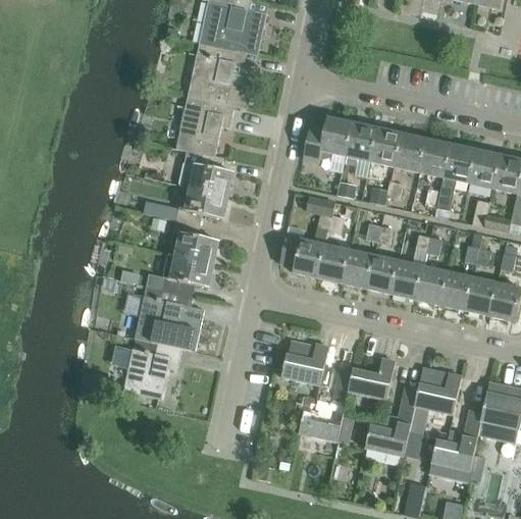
[(207,0),(207,2),(199,43),(238,52),(238,51),(246,53),(257,55),(266,13),(255,11),(257,2),(249,0),(207,0)]
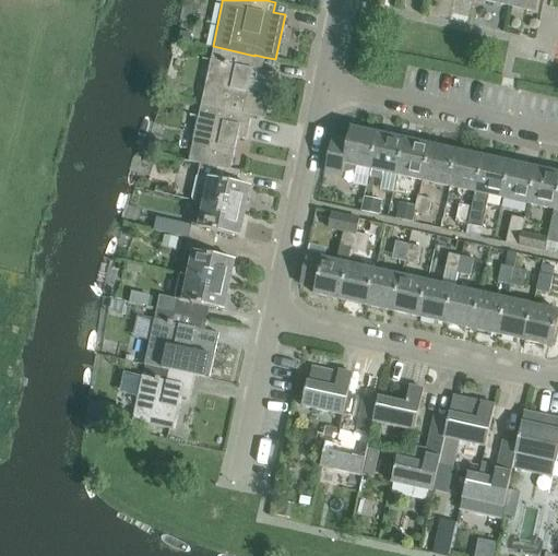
[(507,0),(507,3),(534,9),(535,0),(507,0)]
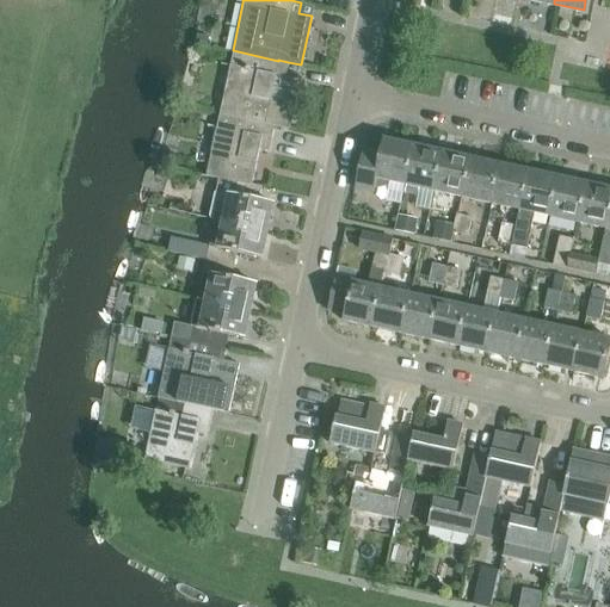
[(285,74),(288,62),(278,60),(278,61),(233,50),(219,112),(246,118),(246,117),(265,122),(265,121),(275,123),(273,124),(289,128),(300,78),(285,74)]
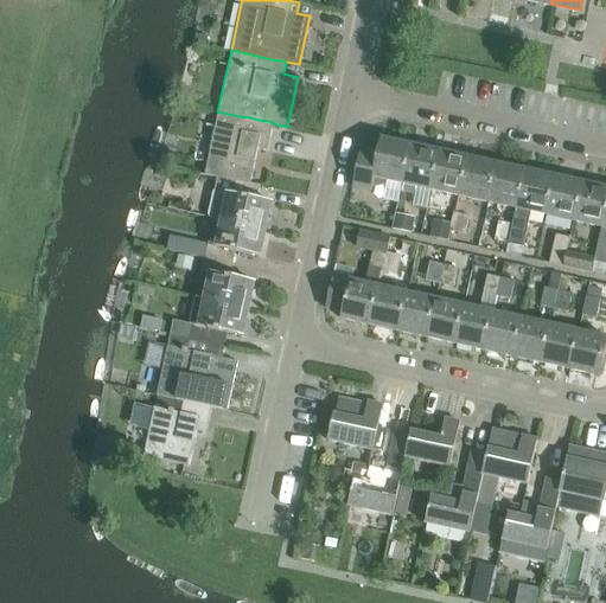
[(267,149),(270,130),(272,123),(273,122),(263,120),(263,121),(244,116),(244,117),(217,111),(215,124),(204,172),(217,175),(221,175),(249,183),(249,181),(257,147),(267,149)]
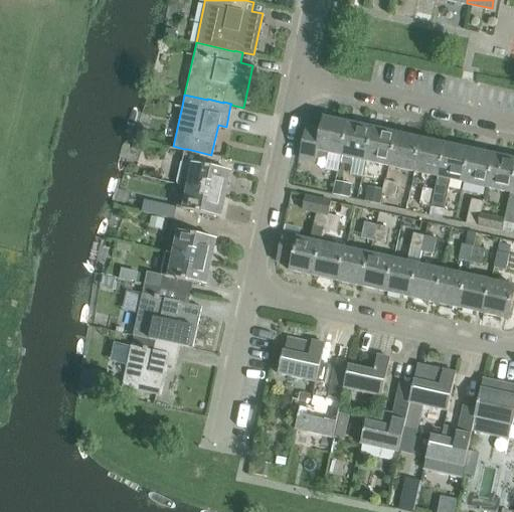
[(319,127),(305,124),(297,156),(313,160),(316,148),(339,153),(347,121),(322,116),(319,127)]
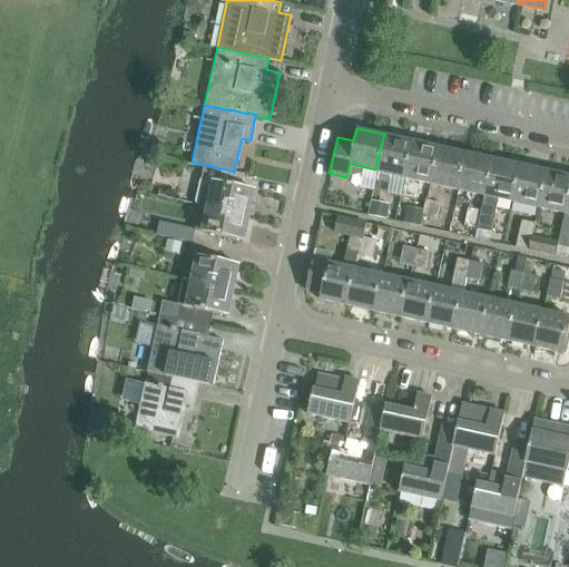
[(384,134),(375,169),(402,176),(410,140),(384,134)]
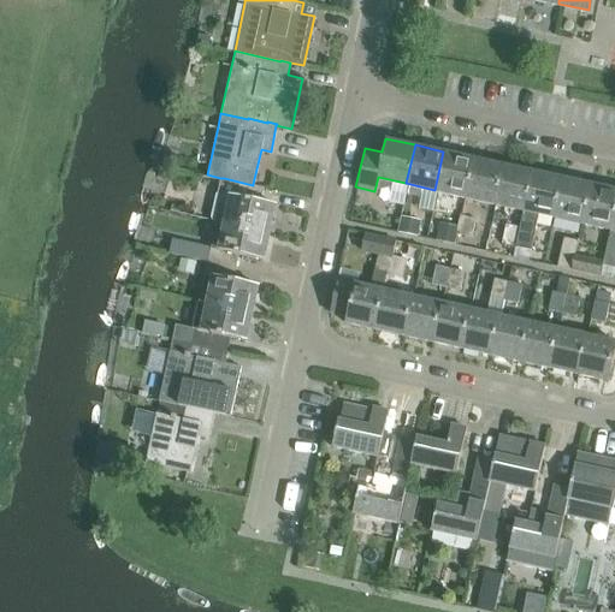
[(473,158),(443,152),(435,190),(463,196),(473,158)]
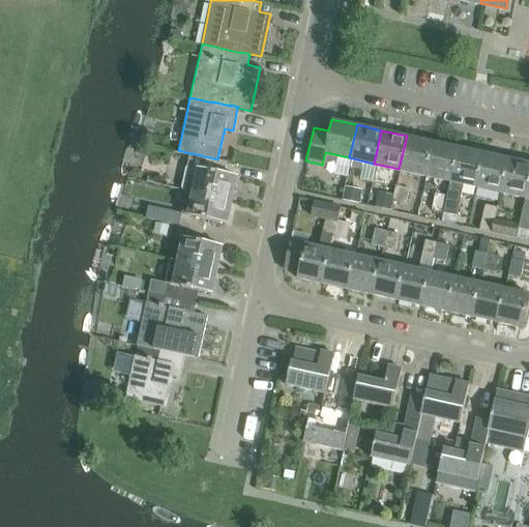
[(399,169),(423,174),(432,141),(407,136),(399,169)]
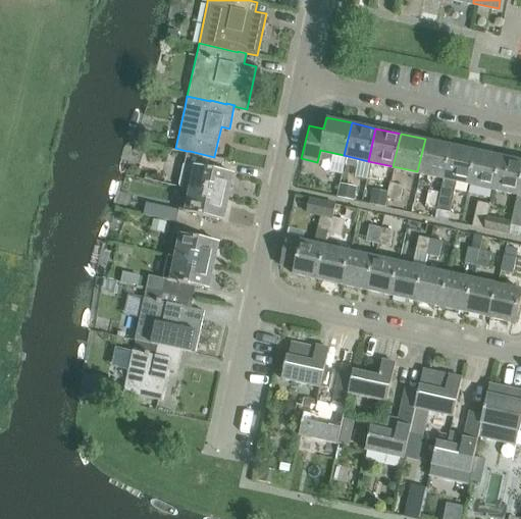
[(417,171),(443,177),(450,145),(425,139),(417,171)]
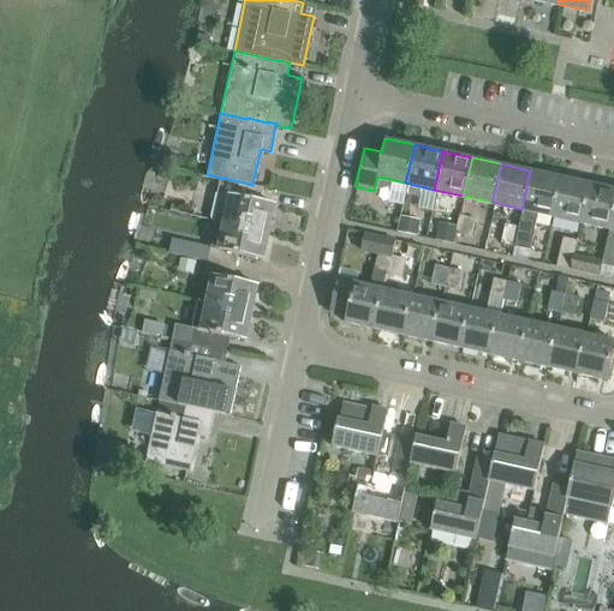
[(536,213),(550,215),(559,177),(530,171),(522,209),(518,226),(517,226),(513,244),(529,246),(536,213)]
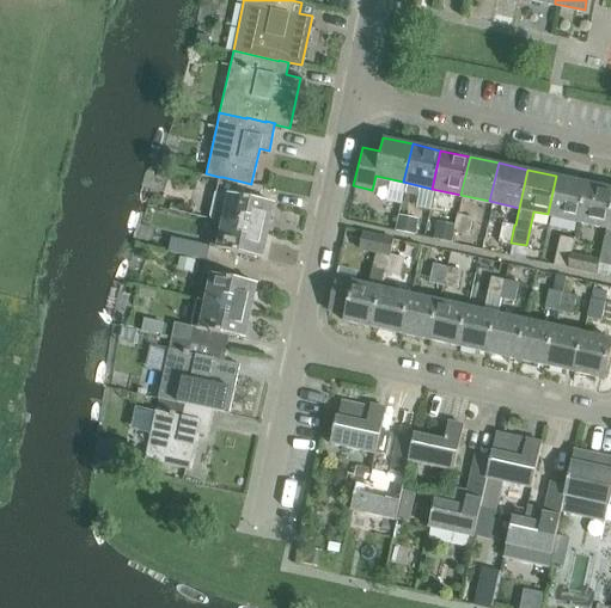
[(548,214),(575,220),(585,182),(556,176),(548,214)]
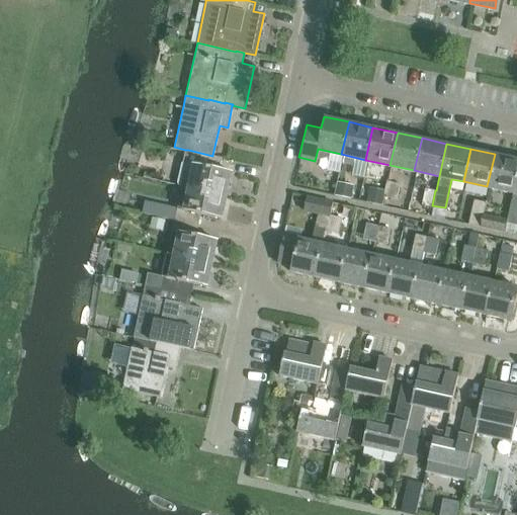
[(185,150),(177,184),(189,186),(226,194),(231,171),(219,168),(221,157),(212,155),(212,156),(188,150),(185,150)]
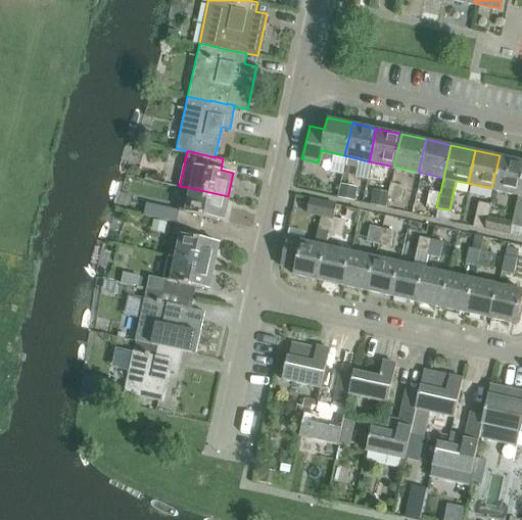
[(521,171),(521,160),(500,155),(491,188),(517,194),(521,171)]
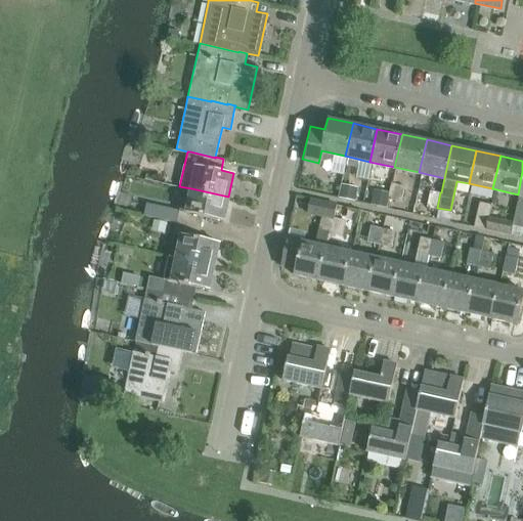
[(522,171),(518,194),(519,194),(513,220),(512,220),(511,223),(512,224),(522,226),(522,171)]
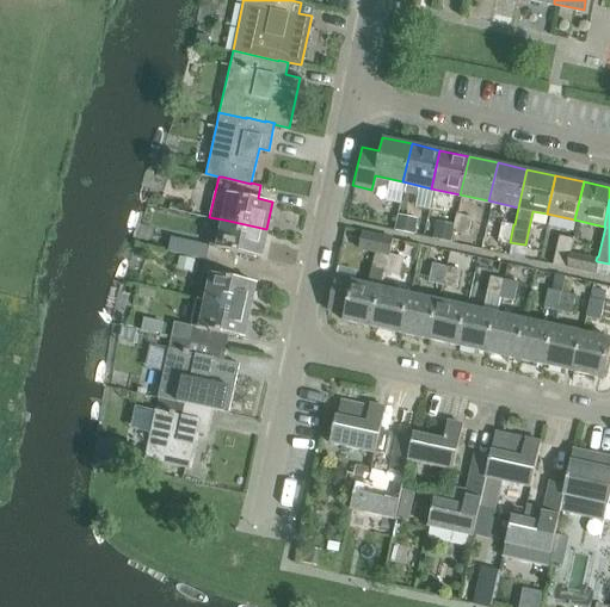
[(396,209),(393,224),(413,230),(417,215),(396,209)]
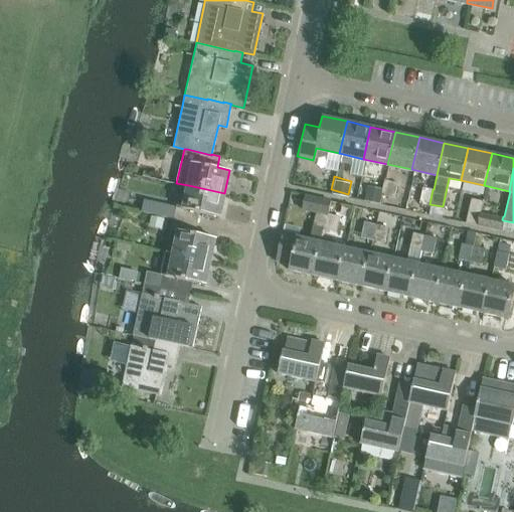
[(380,202),(382,194),(394,196),(397,181),(384,178),(381,193),(380,193),(378,202),(380,202)]
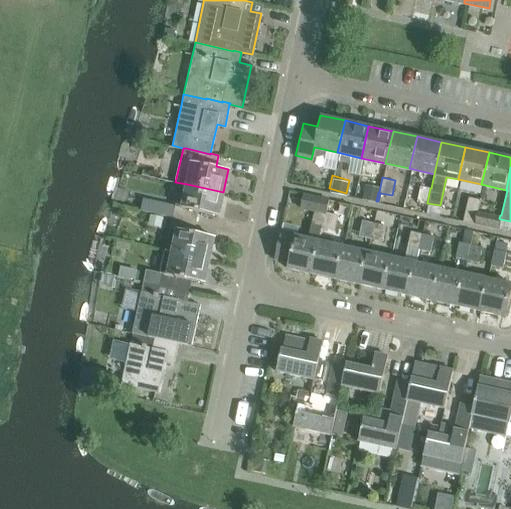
[(176,194),(172,216),(196,221),(198,210),(218,215),(223,192),(187,184),(184,196),(176,194)]
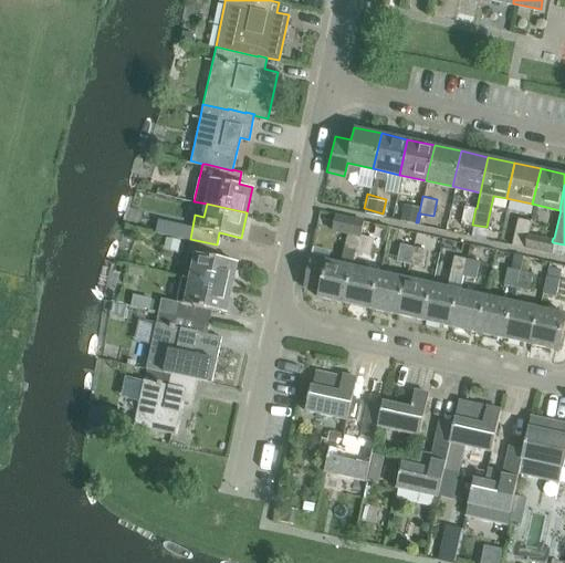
[(461,222),(472,225),(475,208),(464,205),(461,222)]
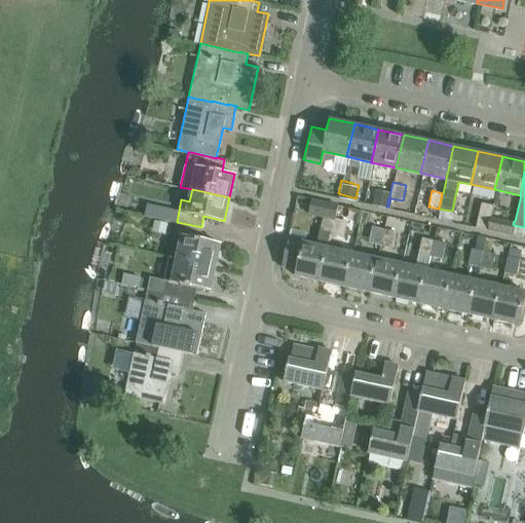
[(378,195),(376,204),(386,207),(388,197),(378,195)]
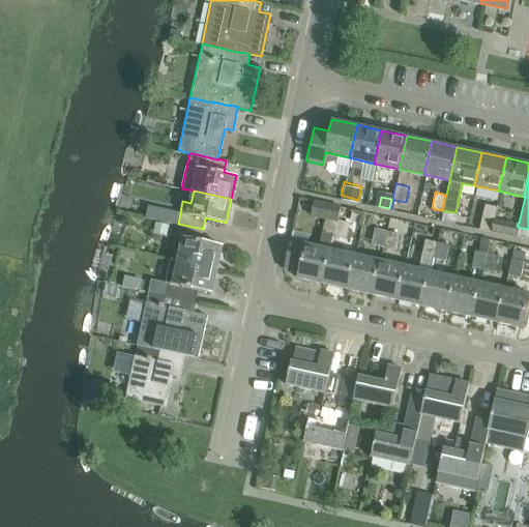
[(341,206),(339,205),(315,200),(311,214),(325,217),(318,246),(306,244),(306,242),(288,238),(282,267),(297,270),(295,276),(321,282),(328,249),(329,250),(332,234),(331,234),(335,217),(339,218),(341,206)]
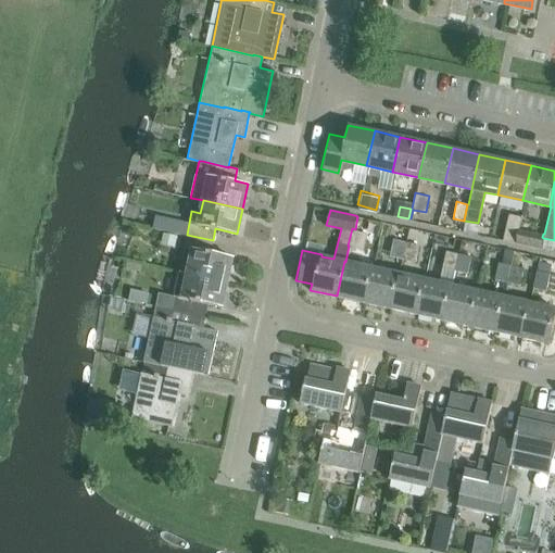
[(521,215),(508,213),(503,238),(514,241),(517,227),(518,228),(521,215)]
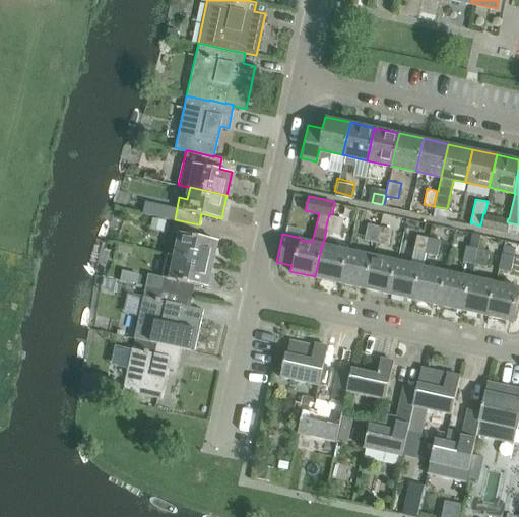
[(507,231),(508,222),(507,221),(508,218),(484,213),(483,212),(480,225),(507,231)]
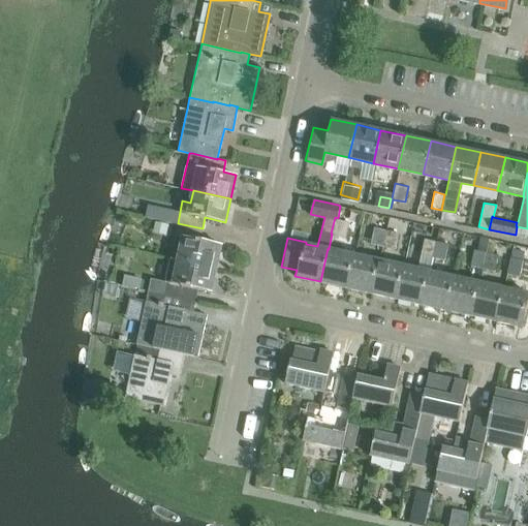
[(348,220),(338,218),(335,217),(331,234),(332,234),(345,237),(348,220)]
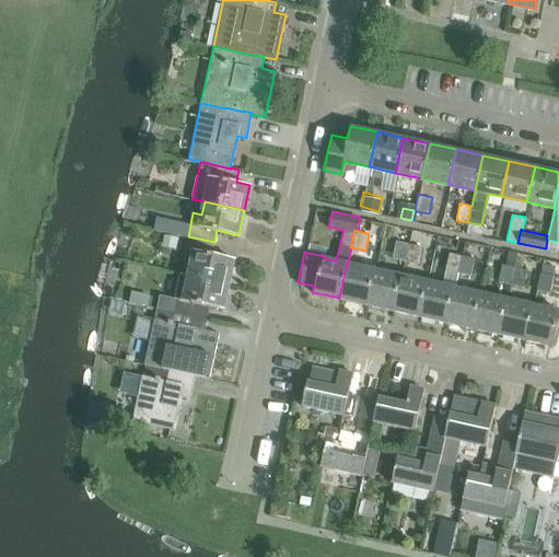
[(188,236),(186,245),(179,274),(229,283),(234,258),(211,254),(214,242),(188,236)]
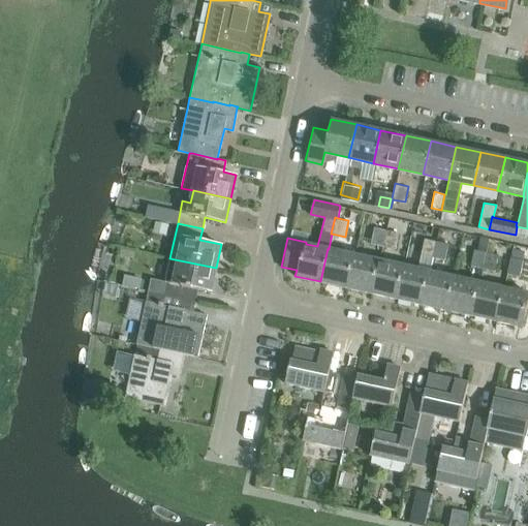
[(380,245),(384,228),(374,226),(370,243),(380,245)]
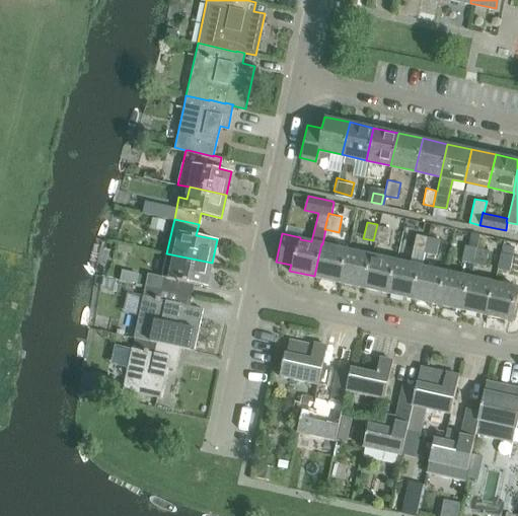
[(377,224),(373,240),(387,243),(390,227),(377,224)]
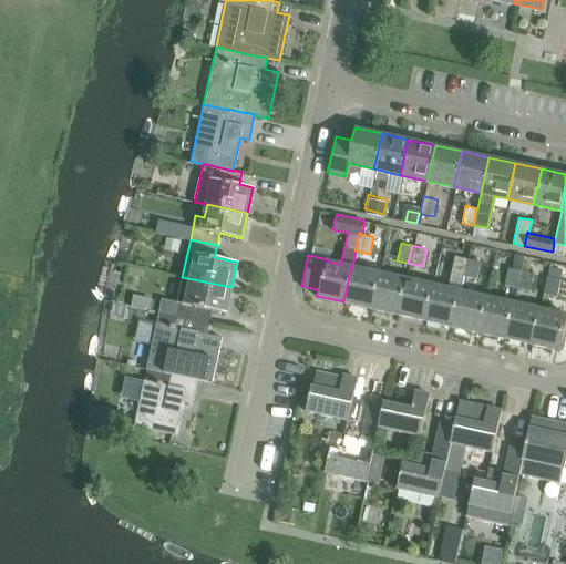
[(462,275),(465,257),(454,255),(448,288),(431,285),(423,319),(451,326),(459,290),(462,275)]
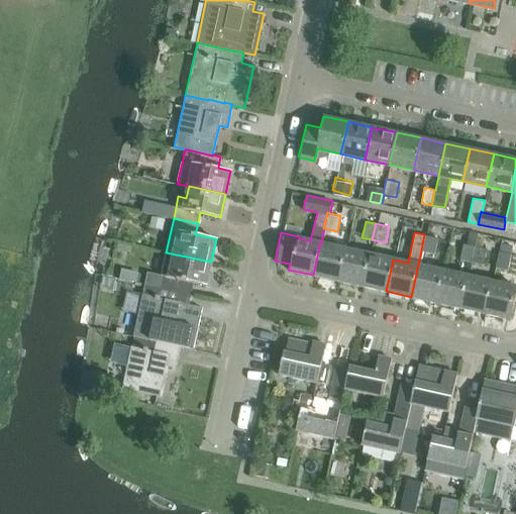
[(424,234),(421,250),(434,253),(438,237),(424,234)]
